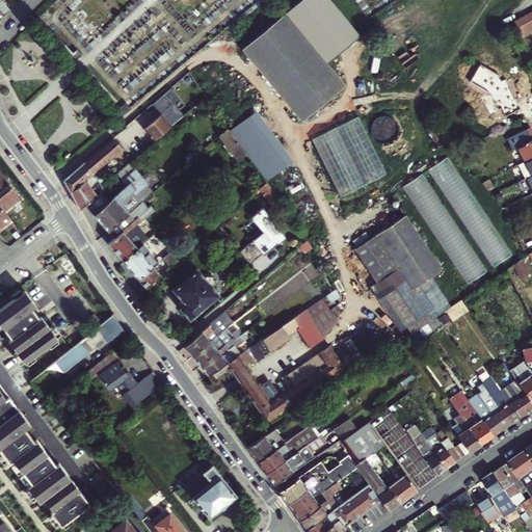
[(300,121),(343,84),(283,12),(240,48),(300,121)]
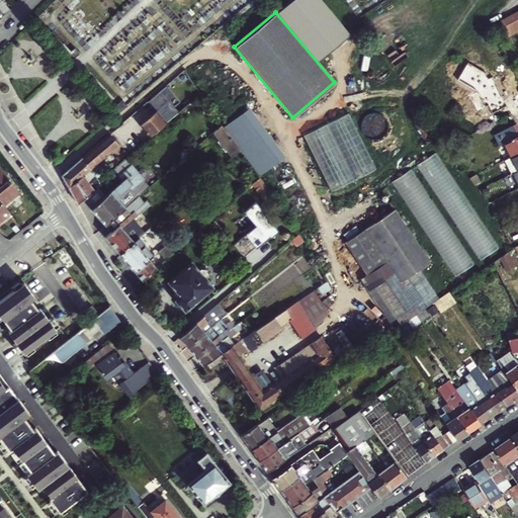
[(499,20),(508,37),(517,30),(517,23),(513,13),(512,13),(499,20)]
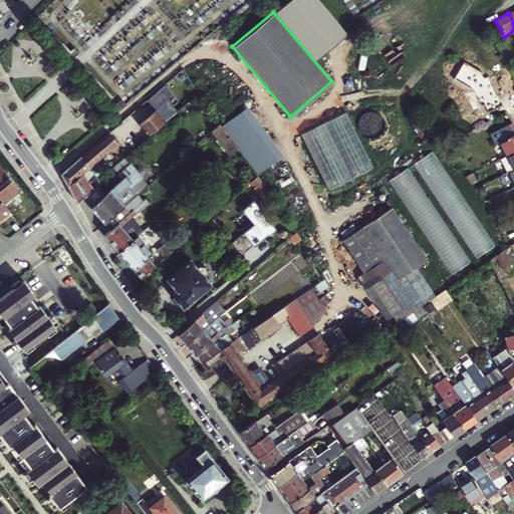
[(73,45),(64,52),(70,58),(78,51),(73,45)]
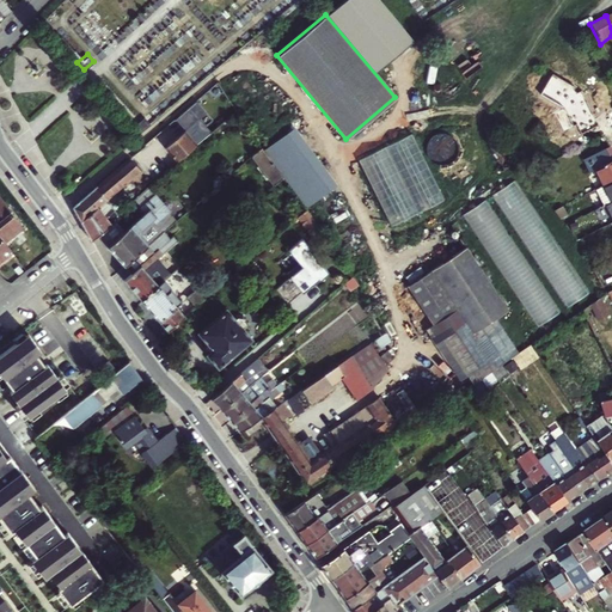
[(178,159),(199,142),(212,130),(202,116),(207,109),(197,98),(178,116),(189,129),(167,147),(178,159)]
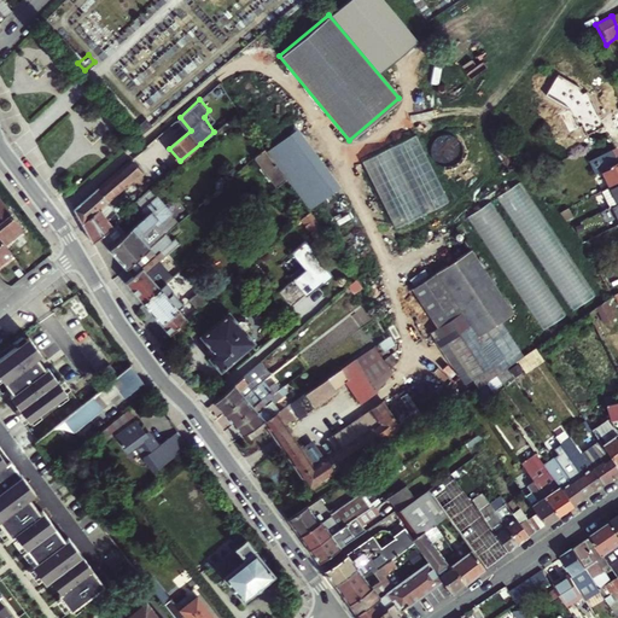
[(141,133),(151,124),(145,118),(135,127),(141,133)]
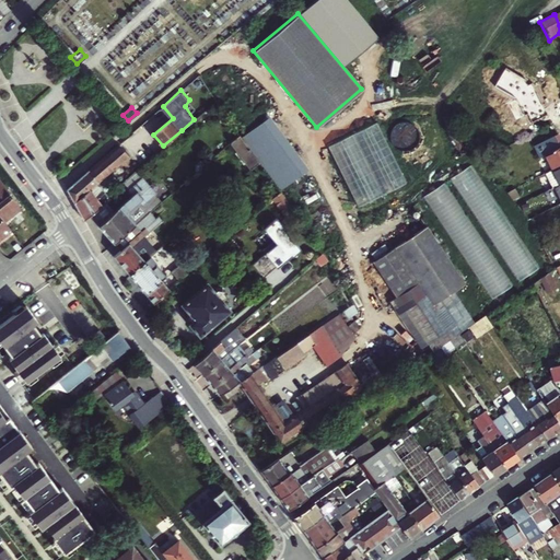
[(333,146),(360,207),(409,185),(383,124),(333,146)]
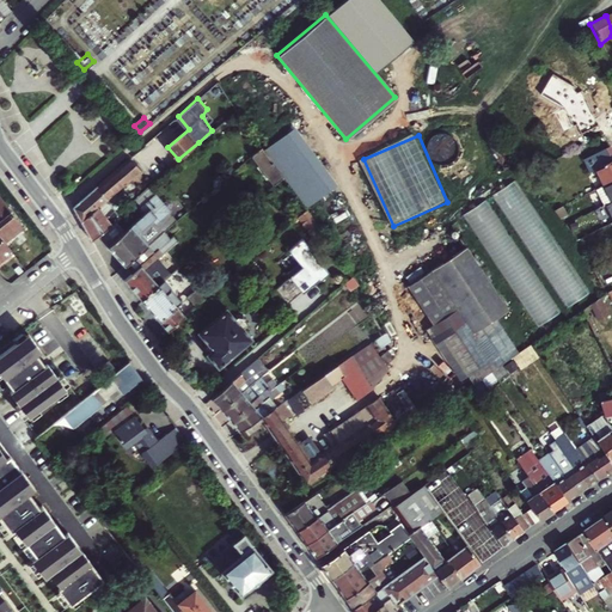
[(611,140),(587,152),(595,169),(600,167),(606,181),(600,184),(611,204),(611,140)]
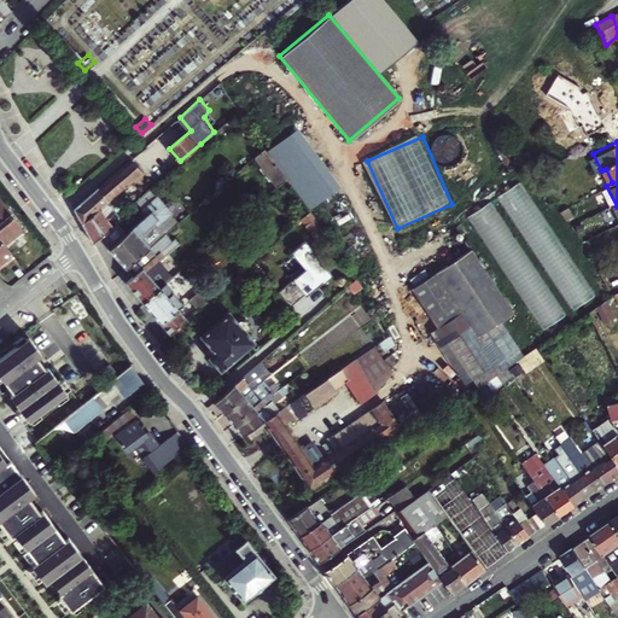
[(210,155),(200,144),(180,161),(190,173),(210,155)]
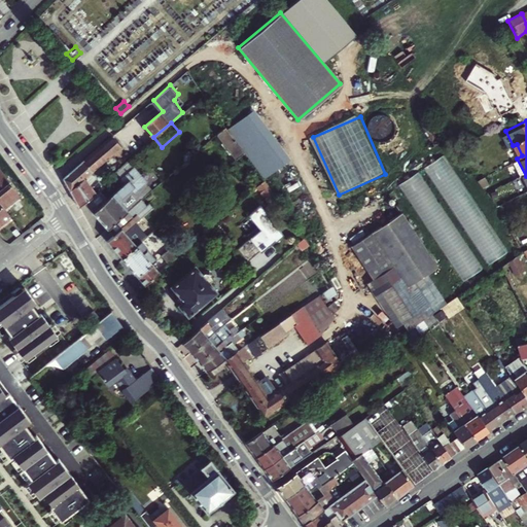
[(227,124),(220,131),(239,157),(246,150),(227,124)]
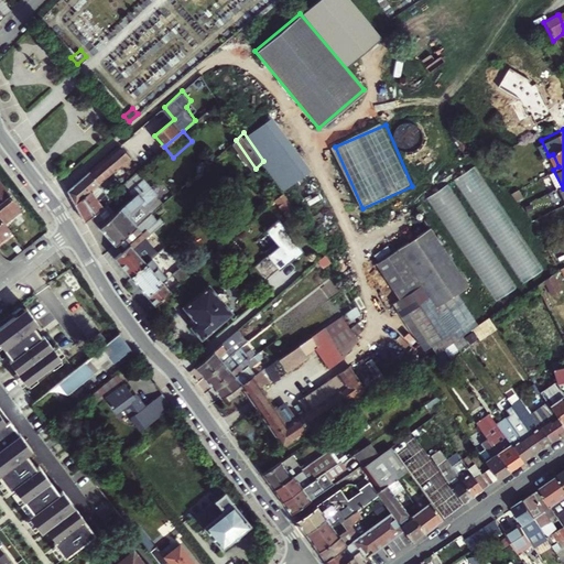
[(66,190),(74,202),(91,186),(129,155),(120,143),(66,190)]
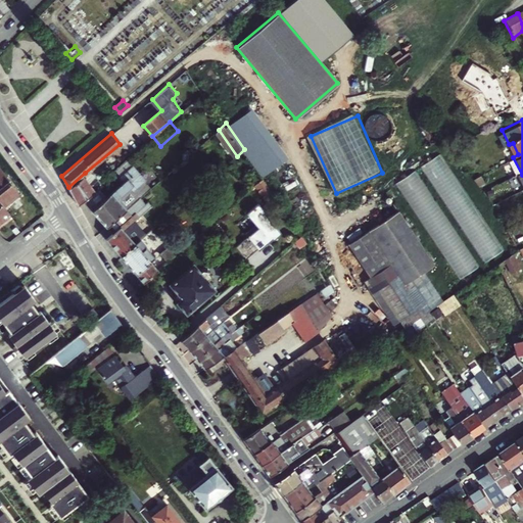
[(442,153),(422,165),(482,265),(503,252),(442,153)]
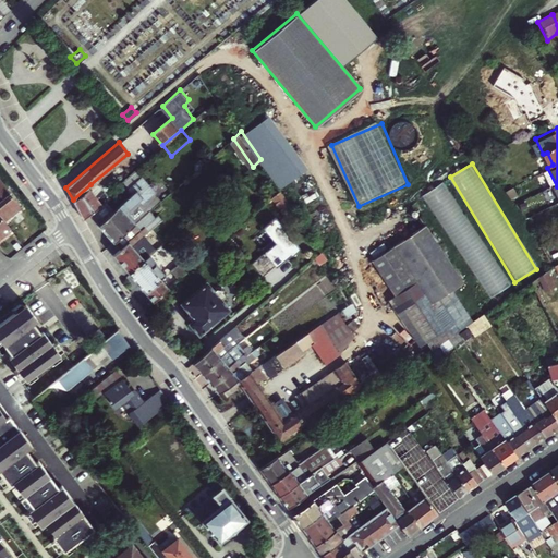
[(110,207),(104,199),(100,202),(88,211),(114,241),(149,210),(161,201),(140,176),(128,185),(131,191),(110,207)]
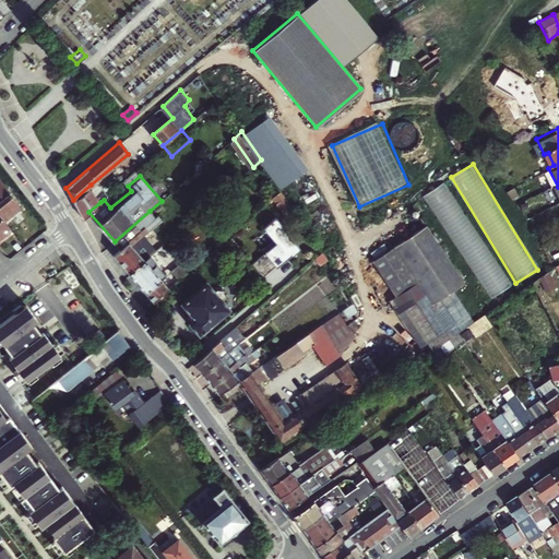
[(0,234),(10,226),(3,217),(21,204),(0,177),(0,234)]
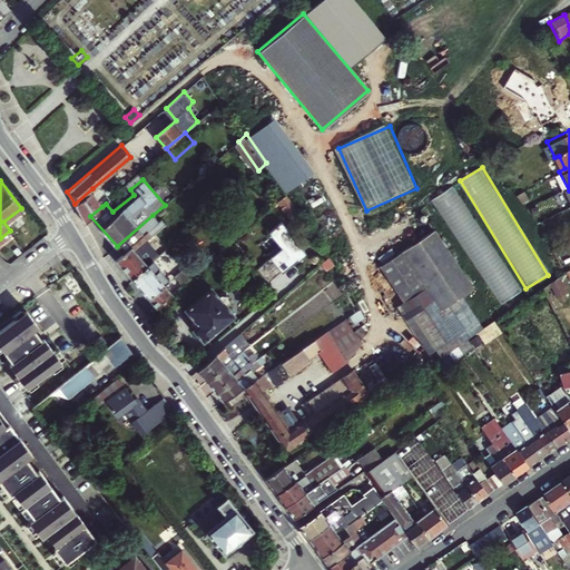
[(433,198),(499,306),(520,294),(455,185),(433,198)]
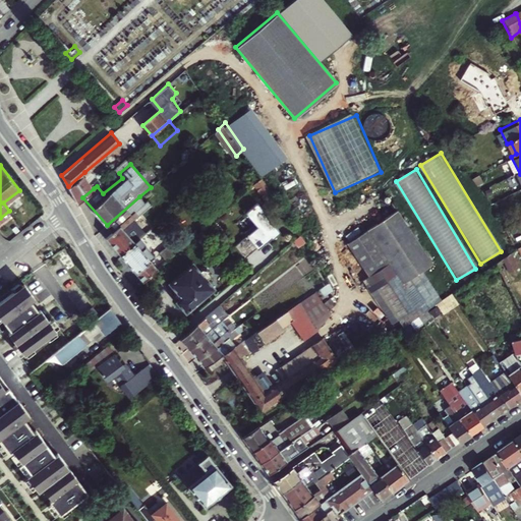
[(84,172),(68,186),(77,203),(82,197),(94,188),(84,172)]
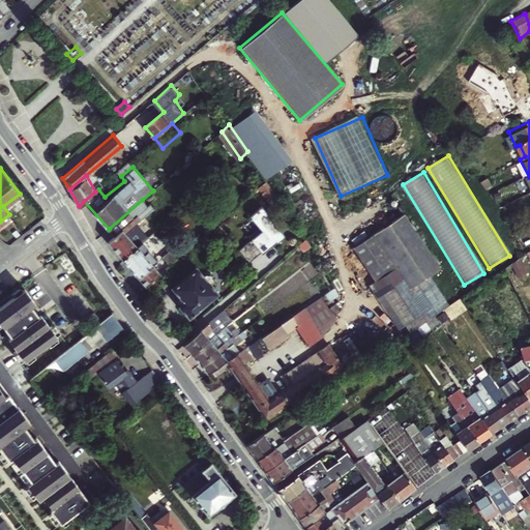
[(268,180),(260,186),(271,203),(280,198),(268,180)]
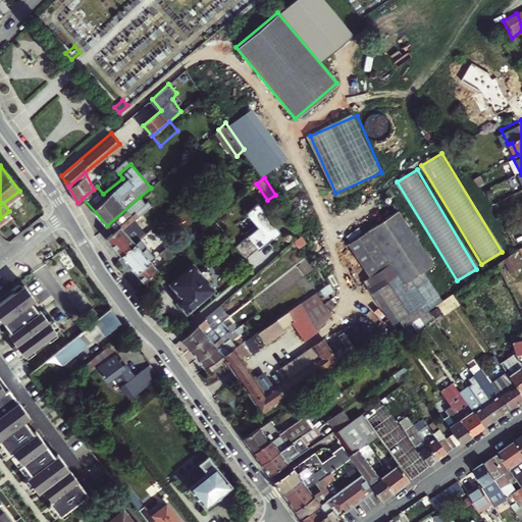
[(145,203),(140,197),(107,225),(111,231),(105,238),(120,255),(142,237),(129,223),(151,205),(148,201),(145,203)]
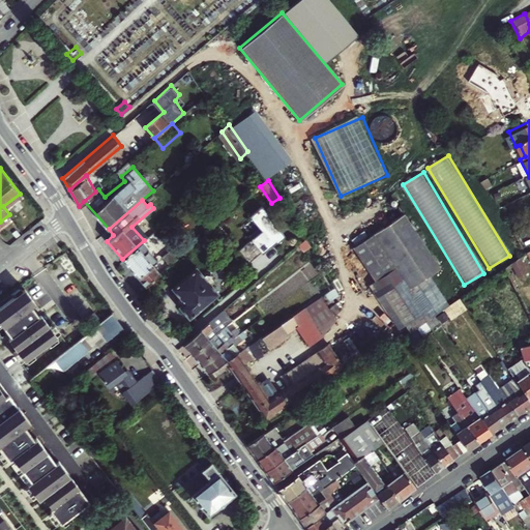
[(286,236),(262,206),(252,215),(260,228),(249,237),(252,241),(240,249),(249,260),(260,251),(264,254),(286,236)]
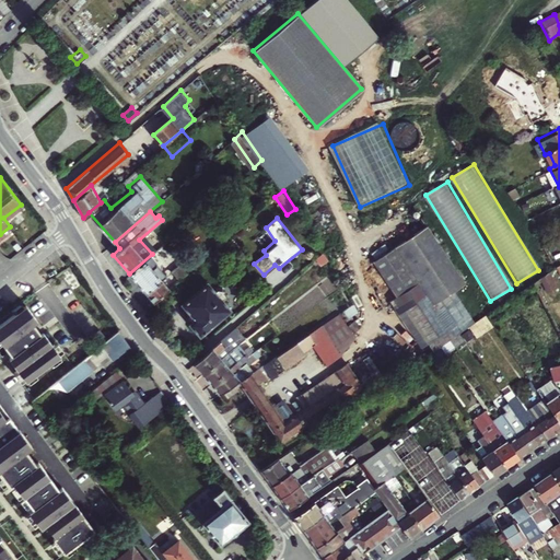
[(424,223),(373,258),(395,293),(392,296),(426,354),(475,321),(452,289),(465,280),(424,223)]
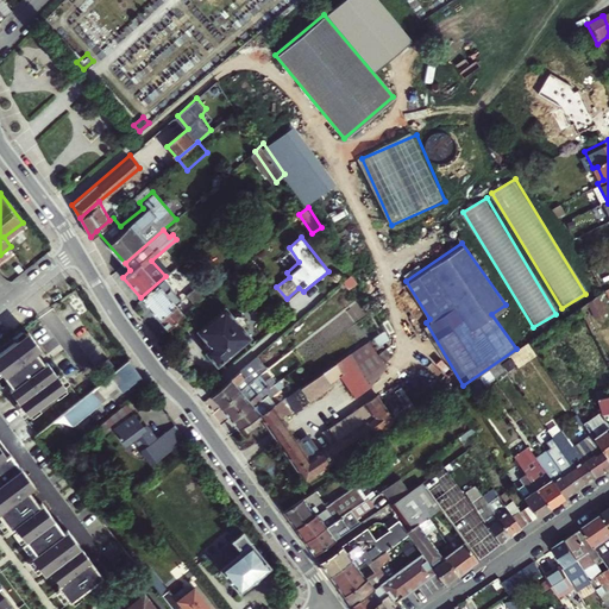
[(177,303),(183,297),(165,276),(140,297),(167,328),(186,313),(177,303)]
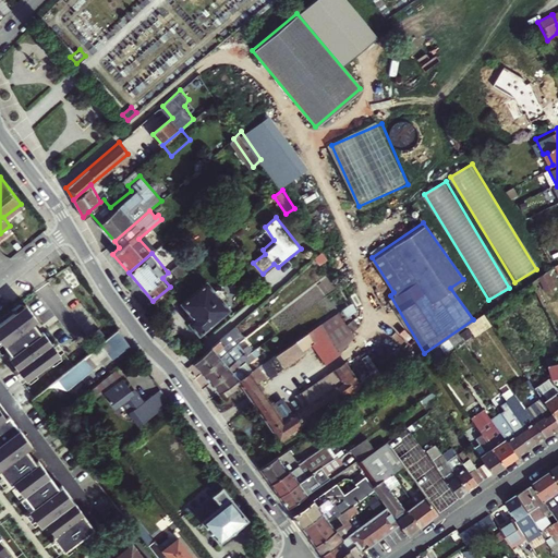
[(180,278),(189,270),(182,262),(172,269),(180,278)]
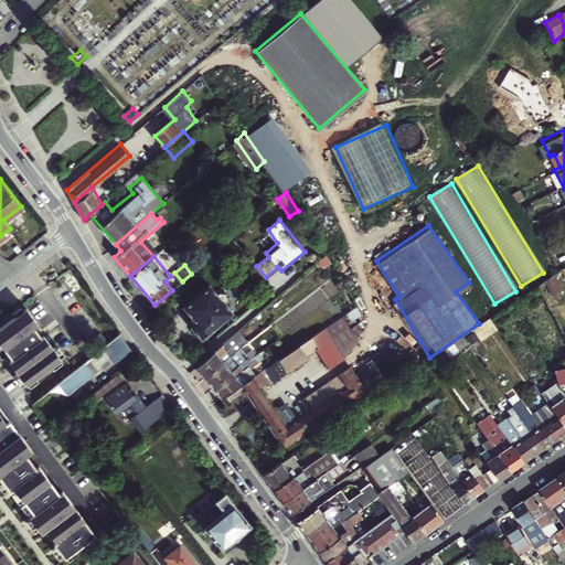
[(564,287),(556,275),(542,284),(552,298),(564,289),(564,287)]
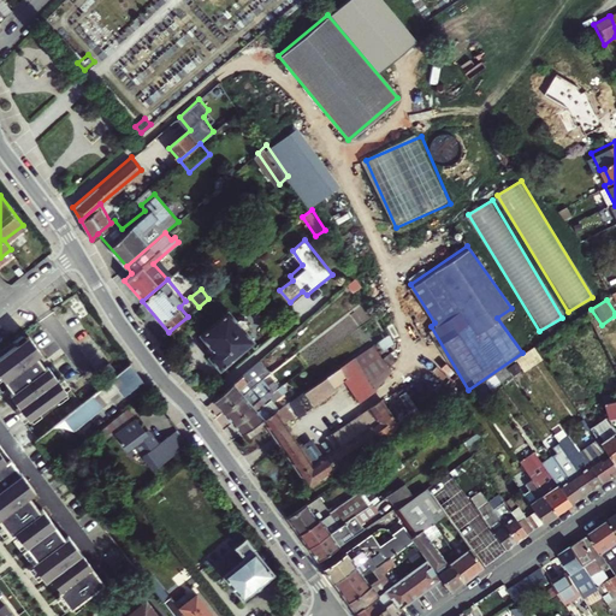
[(238,321),(230,311),(201,332),(214,350),(211,355),(219,367),(254,341),(248,333),(250,331),(250,325),(247,319),(241,319),(238,321)]
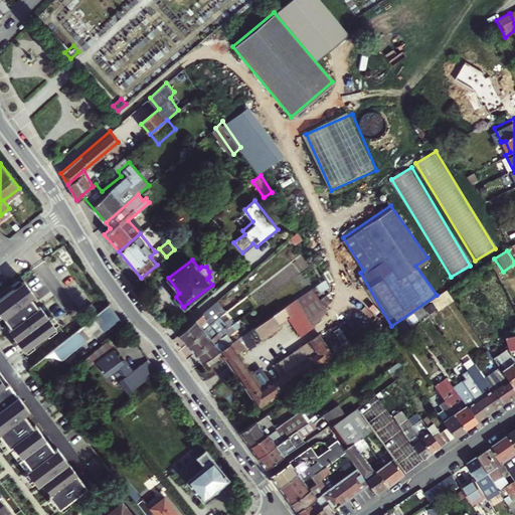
[(38,295),(28,282),(0,302),(0,307),(15,328),(13,330),(30,355),(39,349),(36,345),(51,334),(53,337),(65,328),(56,315),(53,317),(44,304),(40,307),(34,298),(38,295)]
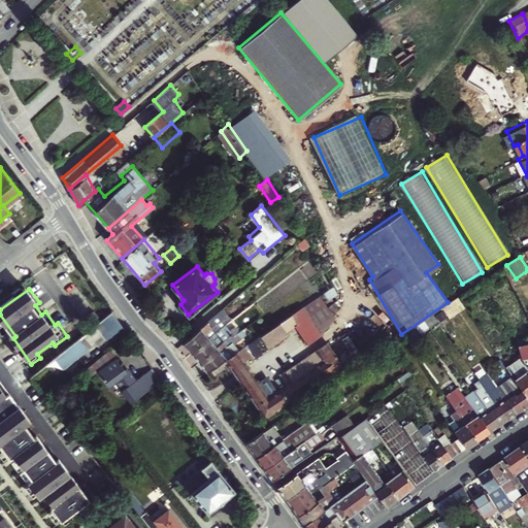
[(208,370),(212,375),(226,366),(225,364),(227,363),(265,416),(342,363),(324,337),(277,370),(286,381),(275,388),(265,372),(257,378),(244,361),(252,356),(254,354),(256,356),(268,347),(268,345),(288,332),(287,330),(294,325),(306,343),(322,333),(334,317),(319,295),(303,305),(260,335),(238,350),(208,370)]
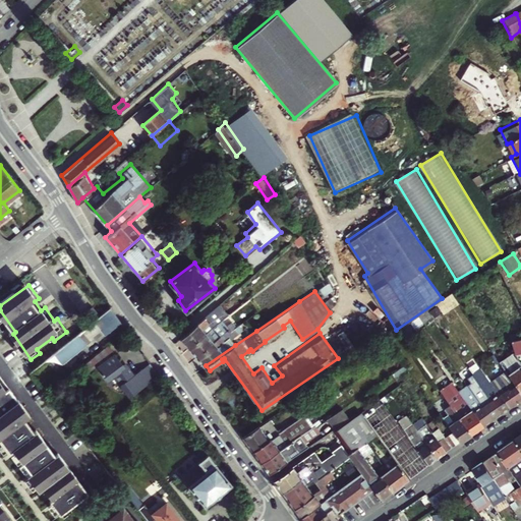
[(220,304),(180,337),(203,367),(206,365),(235,345),(232,340),(244,330),(241,326),(238,328),(231,319),(224,324),(218,316),(225,309),(220,304)]
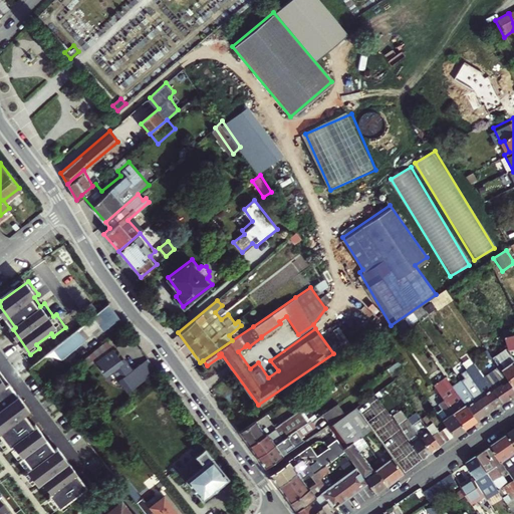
[(96,309),(89,301),(81,307),(87,315),(96,309)]
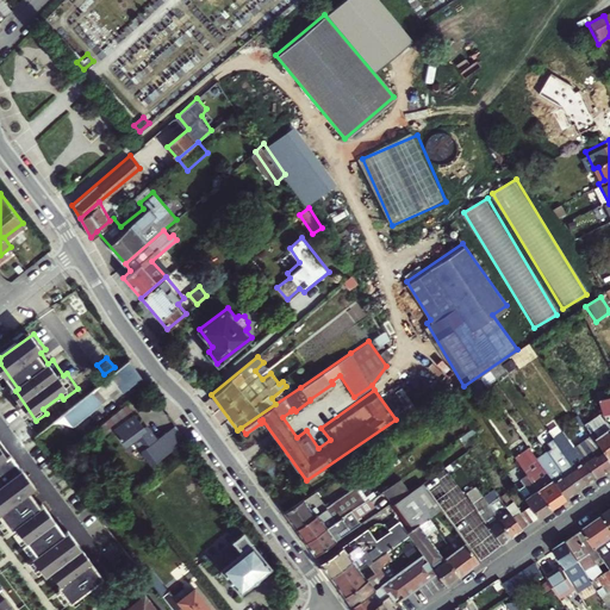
[(129,359),(44,425),(50,434),(69,419),(72,423),(86,411),(107,396),(107,397),(120,387),(123,391),(142,377),(129,359)]
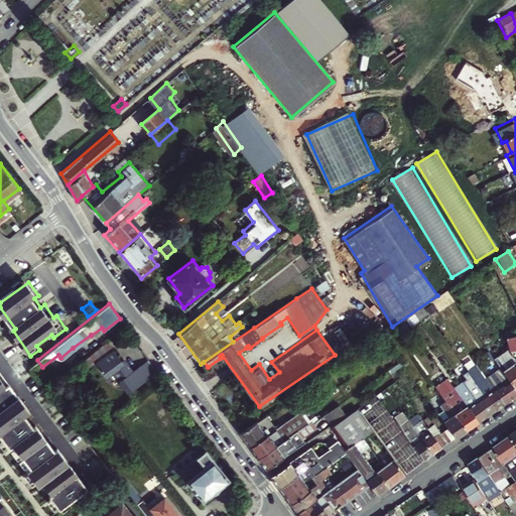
[(509,350),(515,348),(515,334),(506,337),(509,350)]
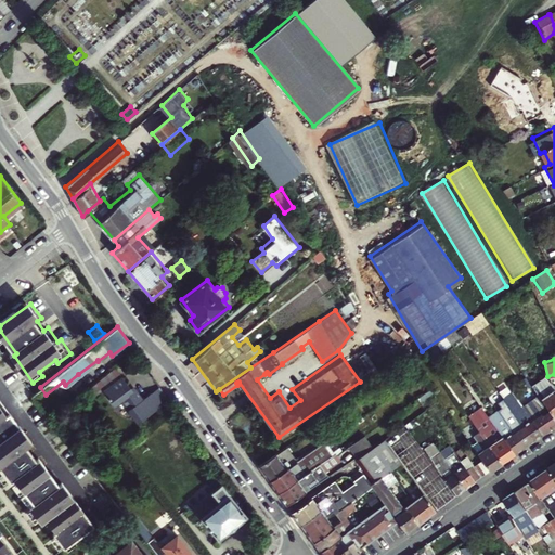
[(416,376),(410,366),(403,371),(410,381),(416,376)]
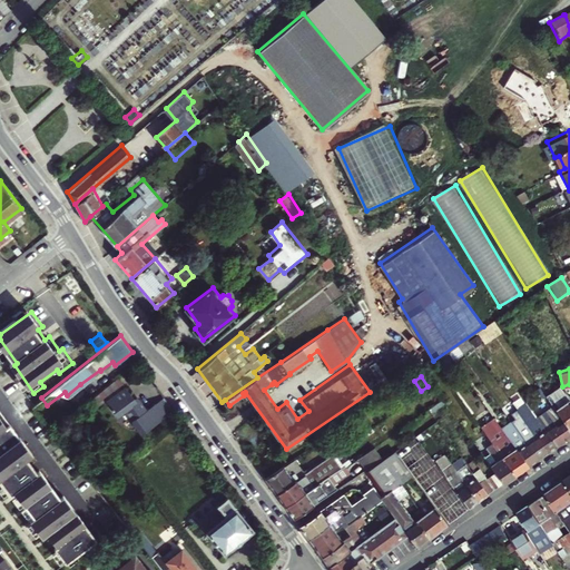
[(124,383),(104,399),(116,414),(124,409),(140,432),(172,409),(161,396),(145,409),(137,397),(135,397),(124,383)]
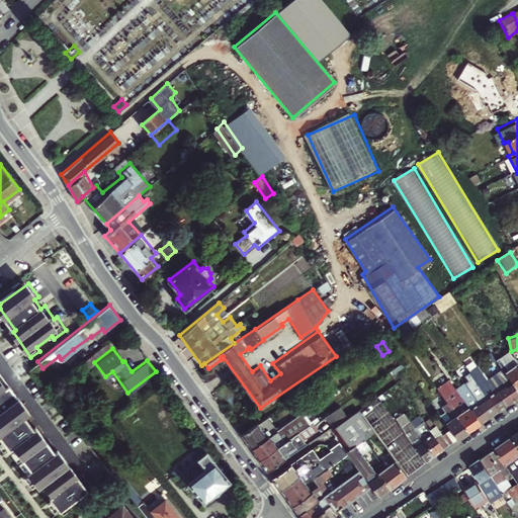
[(517,385),(517,364),(510,352),(498,361),(502,367),(515,387),(517,385)]
